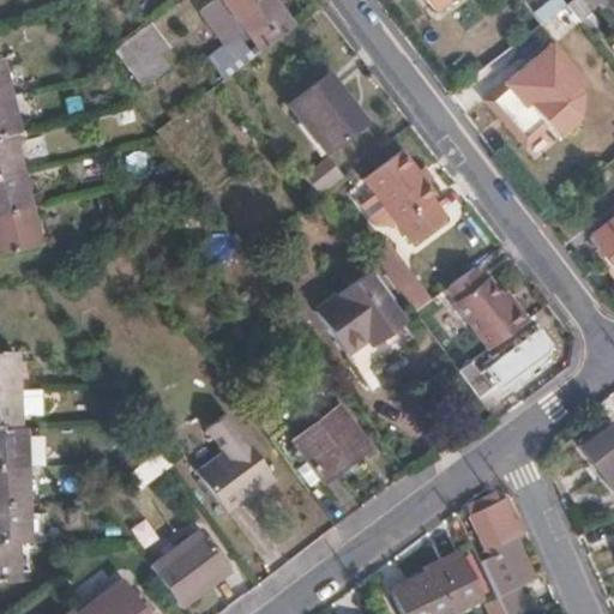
[(259,50),(292,26),(270,0),(232,0),(236,6),(232,10),(240,20),(245,17),(258,36),(252,42),(259,50)]
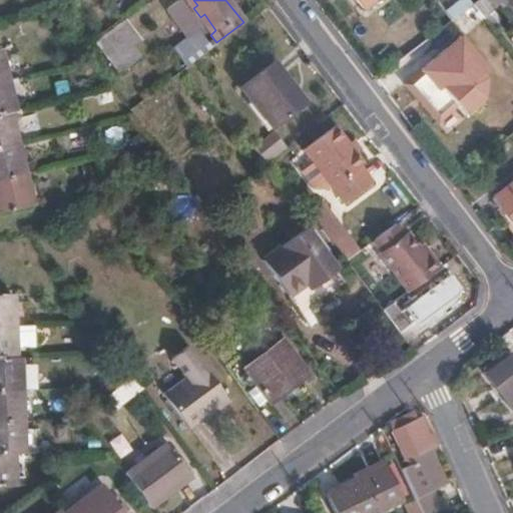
[(139,39),(123,17),(93,39),(109,61),(139,39)]
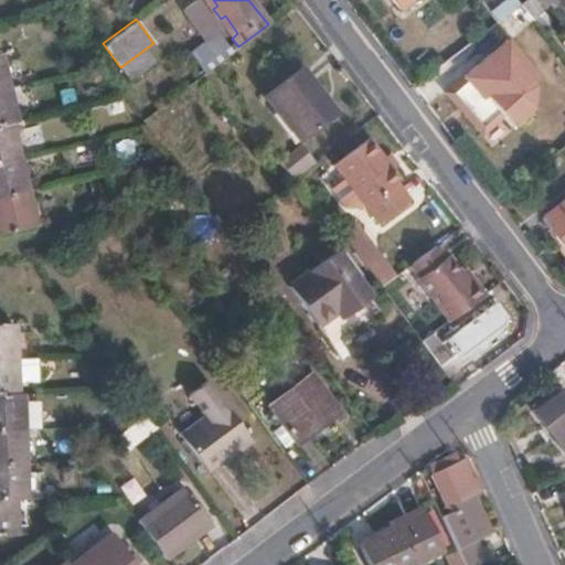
[(514,92),(537,72),(505,38),(444,91),(481,134),(502,115),(512,124),(529,109),(514,92)]
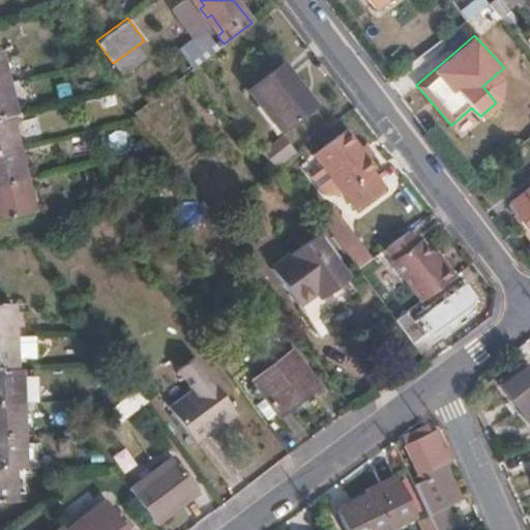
[(504,65),(517,56),(508,42),(495,52),(504,65)]
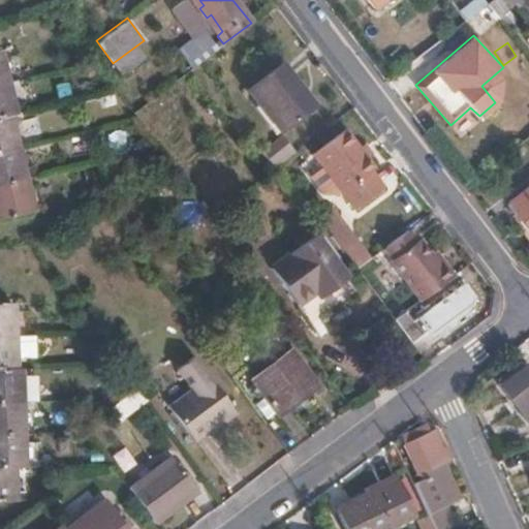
[(0,214),(29,208),(8,111),(13,110),(0,55),(0,214)]
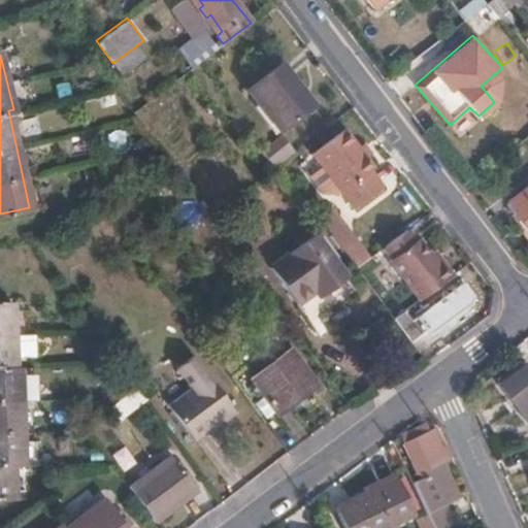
[(278,132),(315,105),(284,66),(248,91),(278,132)]
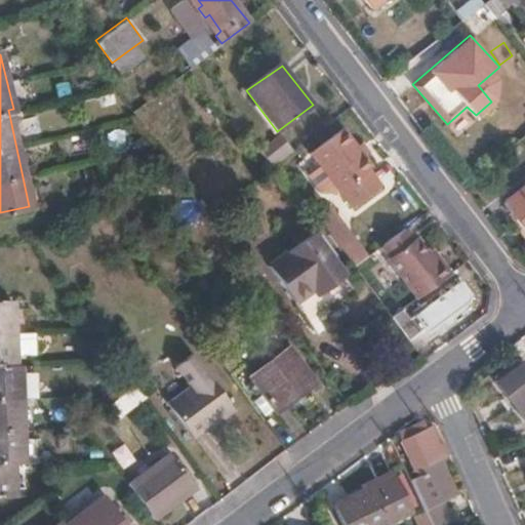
[(355,213),(382,192),(370,173),(373,171),(342,130),(311,155),(355,213)]
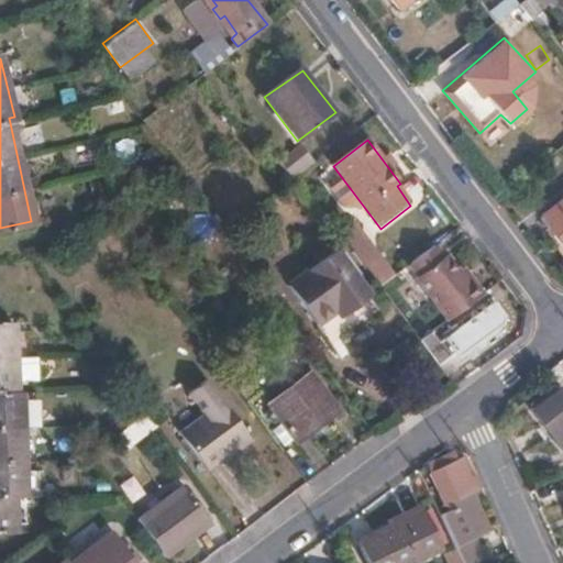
[(295,177),(313,162),(305,150),(285,166),(295,177)]
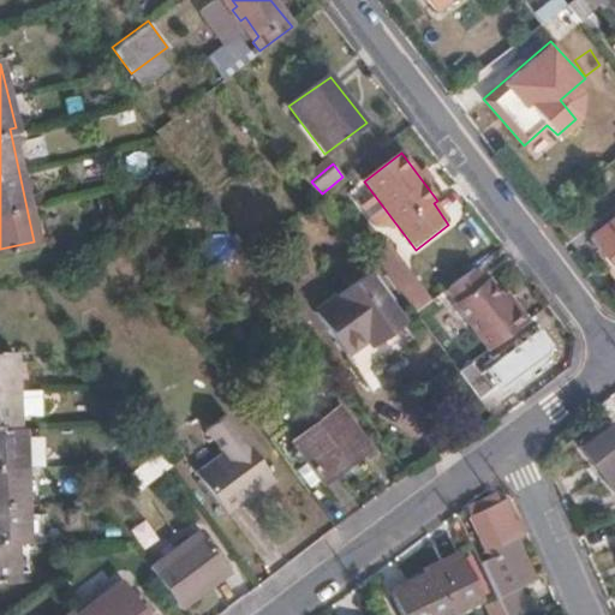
[(614,268),(614,219),(592,237),(595,242),(614,268)]
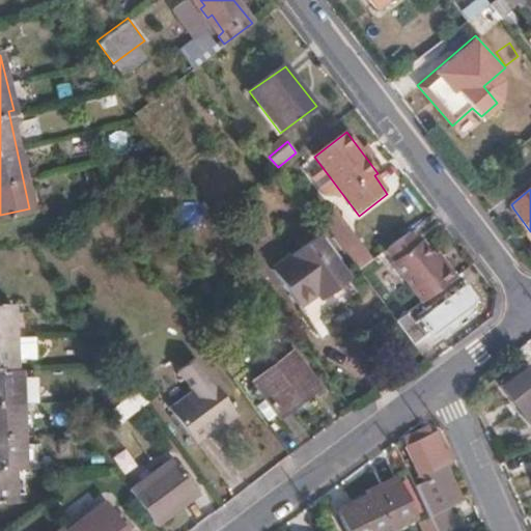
[(333,207),(318,218),(357,270),(371,258),(333,207)]
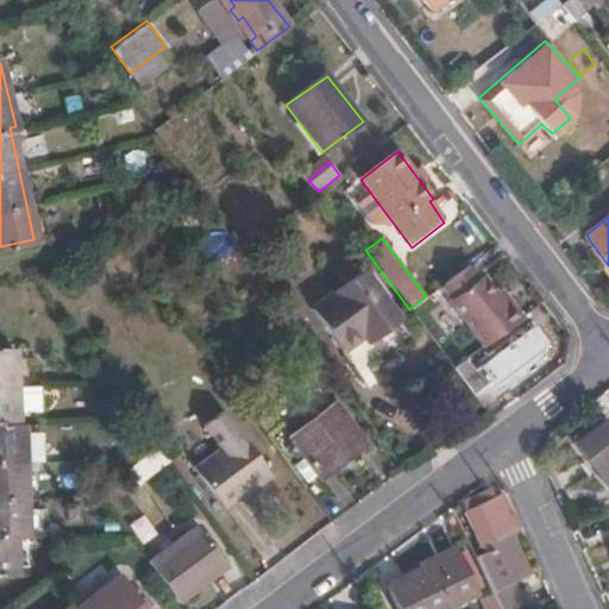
[(608,265),(589,239),(584,243),(608,276),(608,265)]
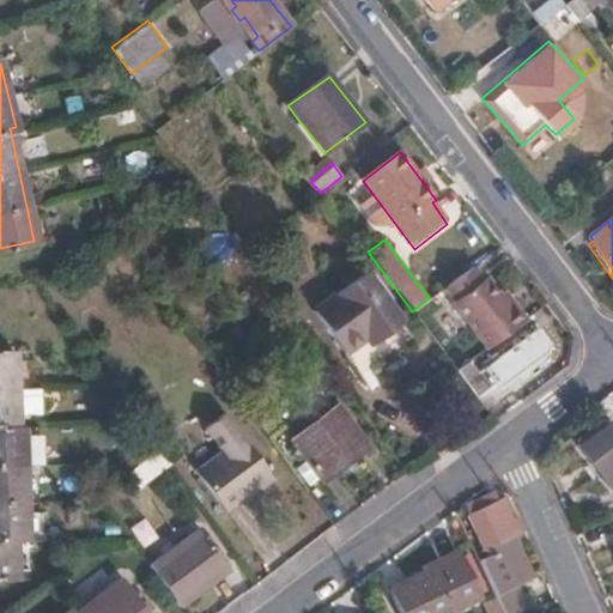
[(372,341),(401,319),(365,273),(315,311),(343,350),(365,334),(372,341)]
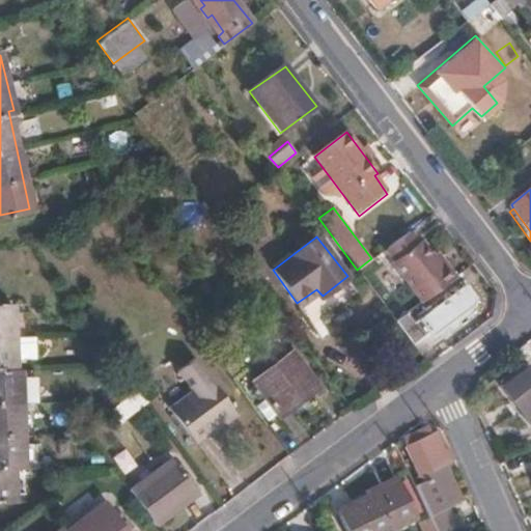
[(424,301),(456,277),(436,249),(429,254),(420,243),(394,262),(424,301)]
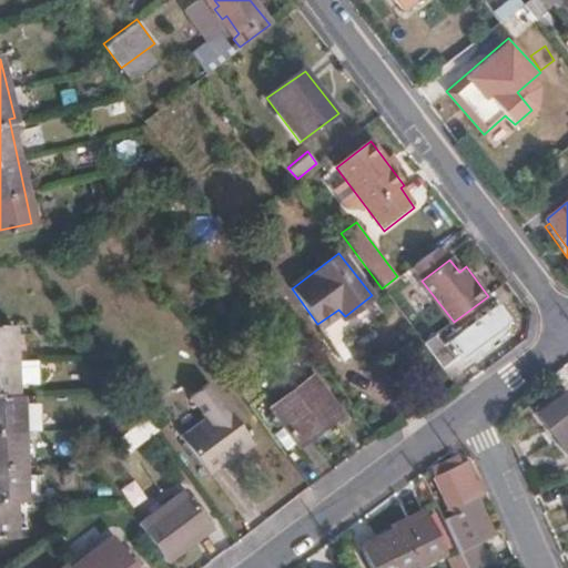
[(411,285),(403,273),(397,276),(382,288),(391,301),(411,285)]
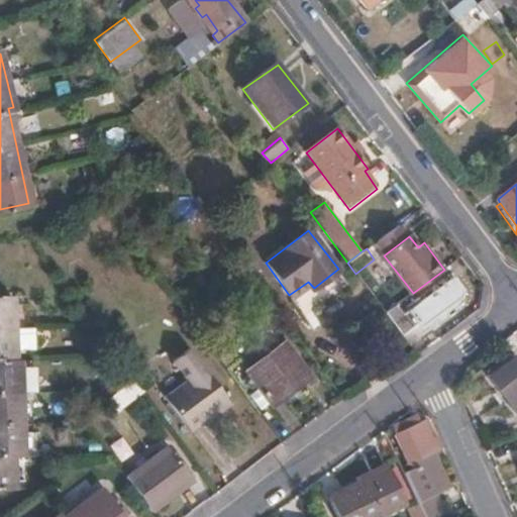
[(385,313),(401,335),(416,323),(420,328),(462,297),(462,289),(454,278),(404,314),(397,304),(385,313)]
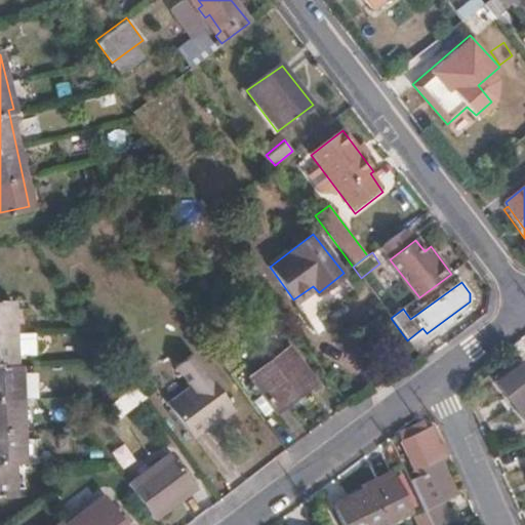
[(0,495),(14,495),(14,462),(23,462),(21,365),(11,365),(10,299),(0,299),(0,495)]
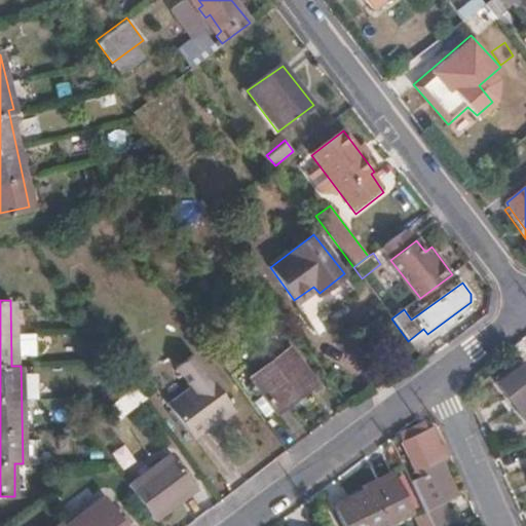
[(275,411),(313,381),(287,347),(249,376),(275,411)]
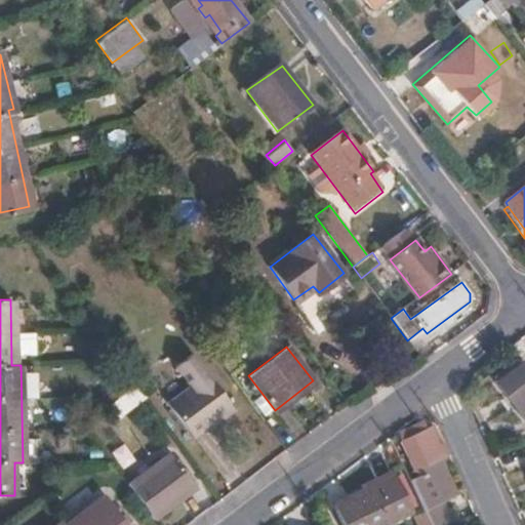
[(524,360),(524,359),(497,380),(523,415),(524,413),(524,360)]
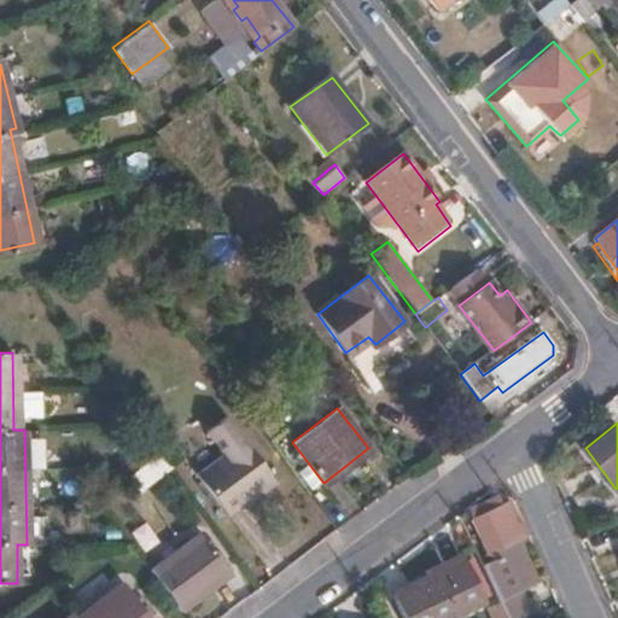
[(237,526),(283,490),(233,425),(214,441),(232,465),(205,485),(237,526)]
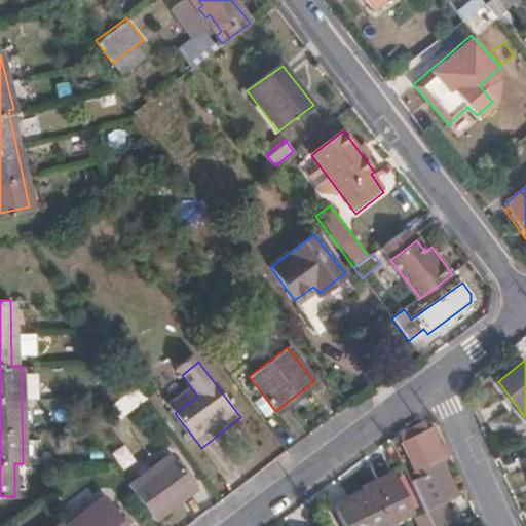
[(117,417),(147,396),(138,384),(109,406),(117,417)]
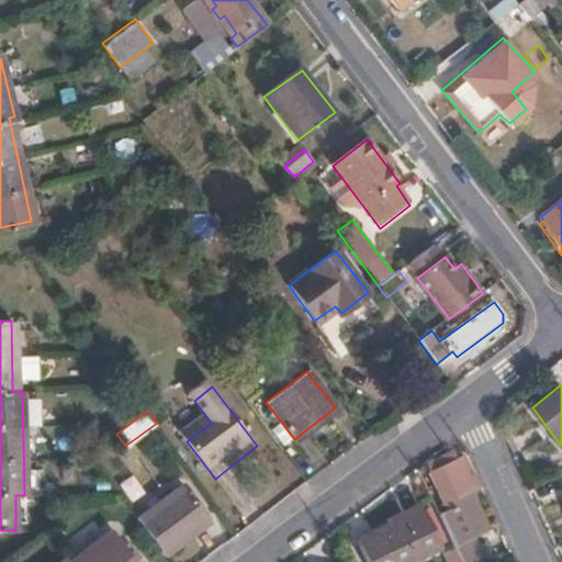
[(428,462),(440,491),(445,502),(471,491),(478,487),(463,456),(458,458),(454,450),(428,462)]
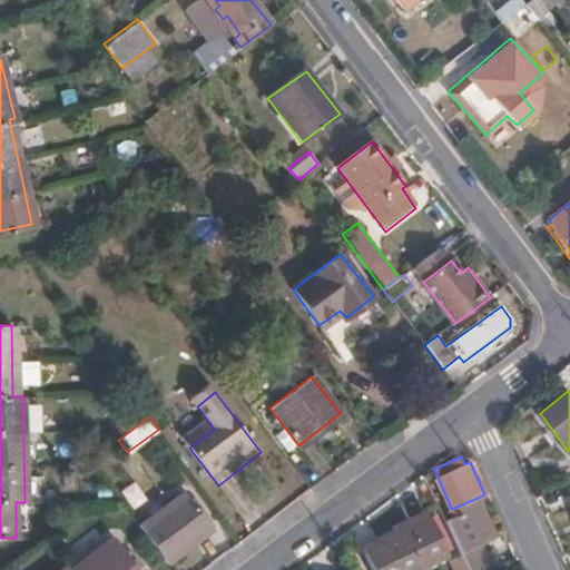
[(134,481),(119,490),(131,508),(146,498),(134,481)]
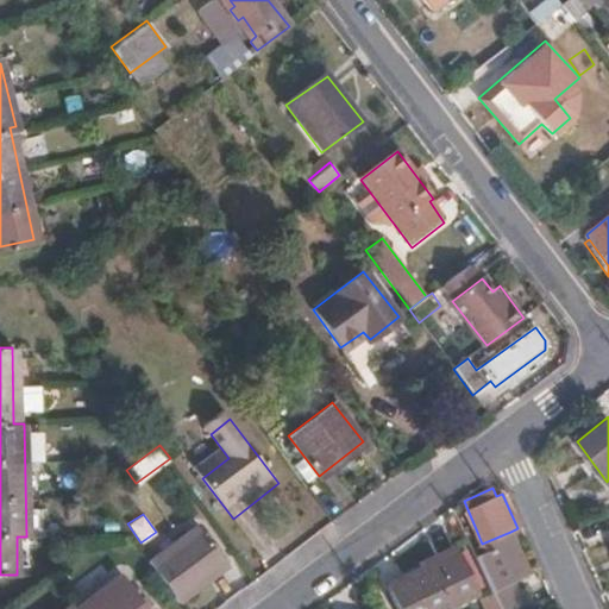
[(477,532),(466,537),(477,557),(502,545),(516,579),(528,573),(510,532),(482,544),(477,532)]
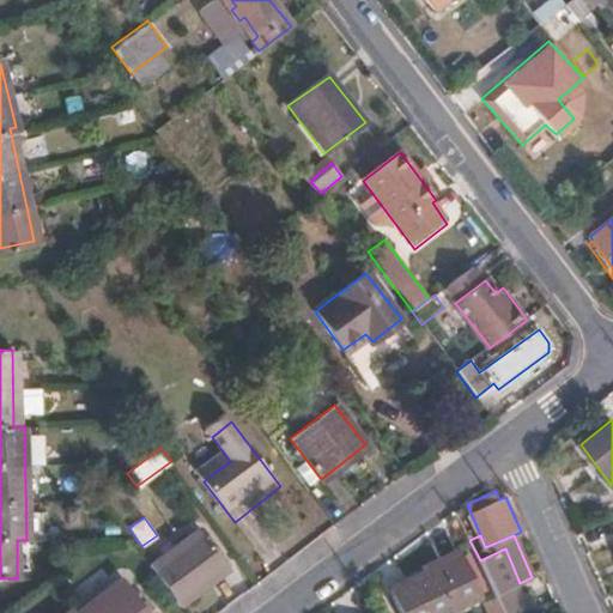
[(159,577),(184,612),(194,612),(236,581),(206,541),(184,557),(189,564),(177,572),(173,566),(159,577)]
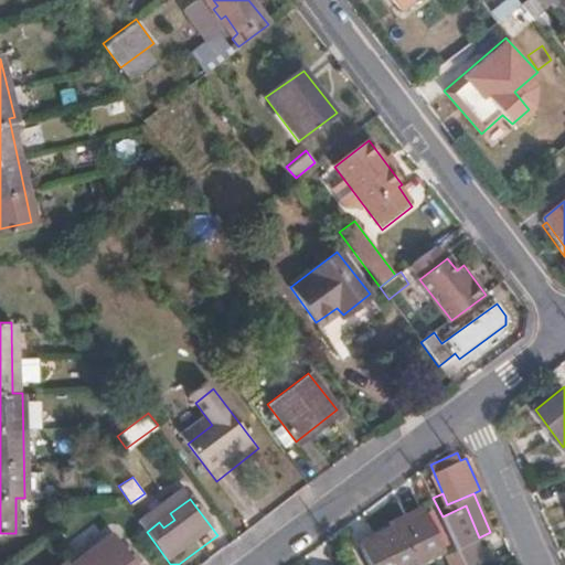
[(466,505),(443,516),(457,547),(479,537),(466,505)]
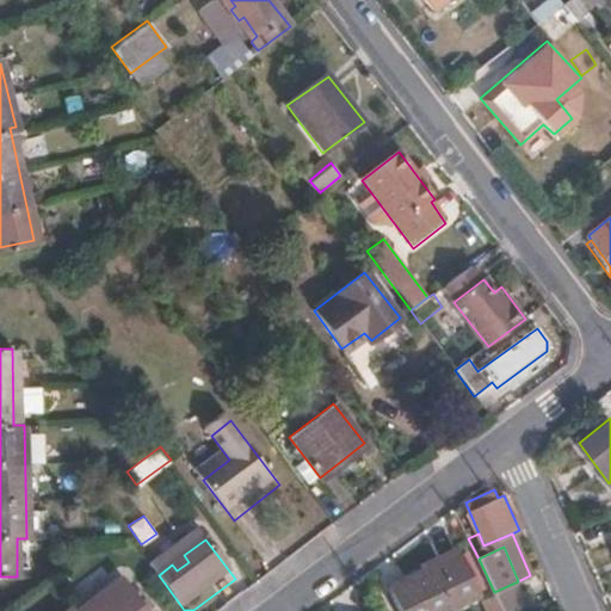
[(397,610),(439,610),(476,594),(456,549),(420,565),(423,572),(387,587),(397,610)]
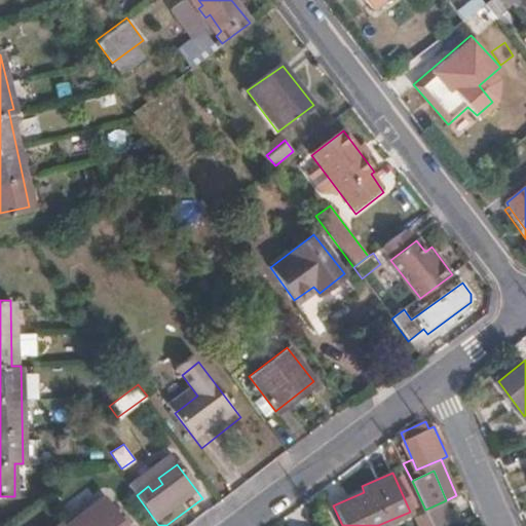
[(128,525),(107,497),(67,525),(63,522),(55,525),(128,525)]
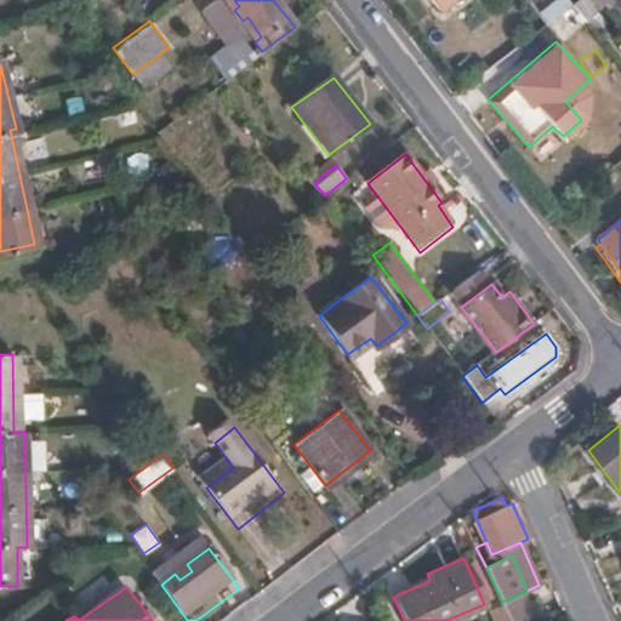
[(511,620),(530,620),(556,610),(546,590),(506,608),(511,620)]
